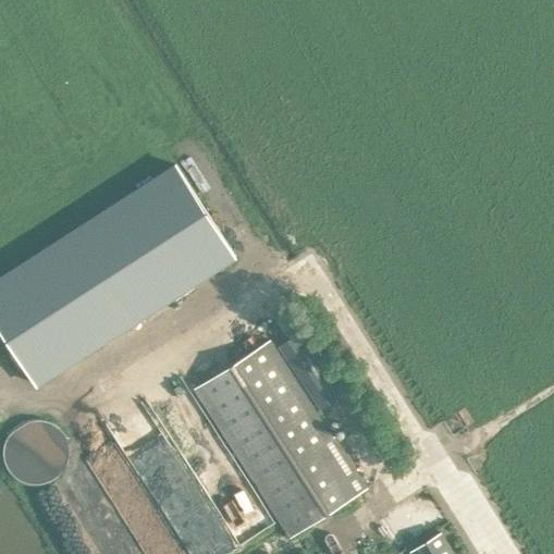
[(172,167),(0,278),(0,336),(34,389),(233,261),(172,167)]
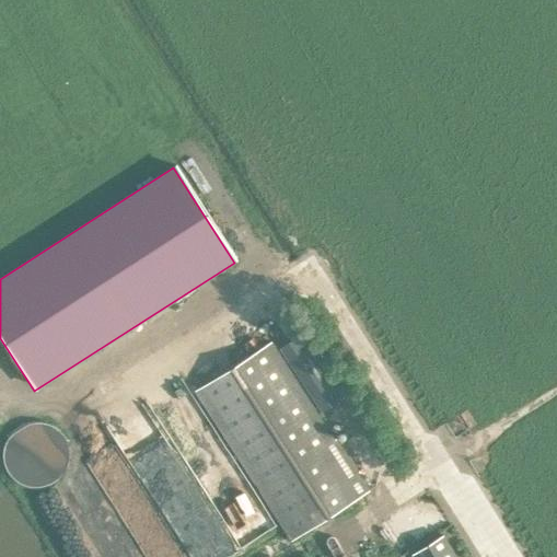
[(294,340),(278,351),(318,413),(334,403),(326,390),(334,384),(311,350),(303,356),(294,340)]
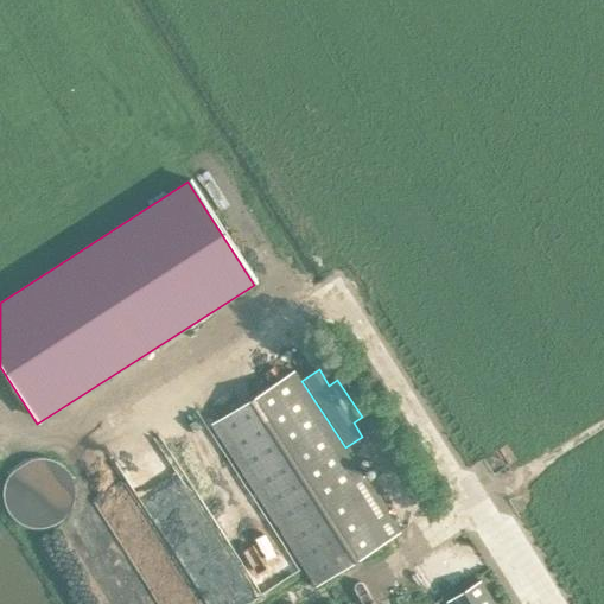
[(393,532),(322,419),(291,370),(208,423),(310,584),(393,532)]
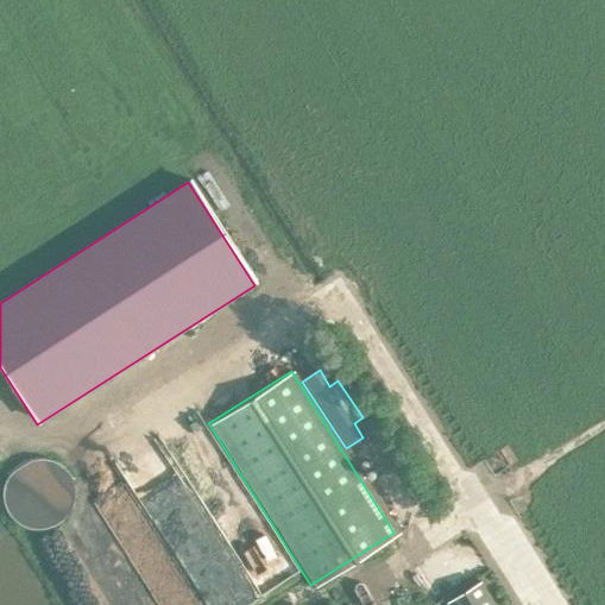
[(62,462),(7,465),(10,509),(30,508),(31,528),(64,527),(62,462)]
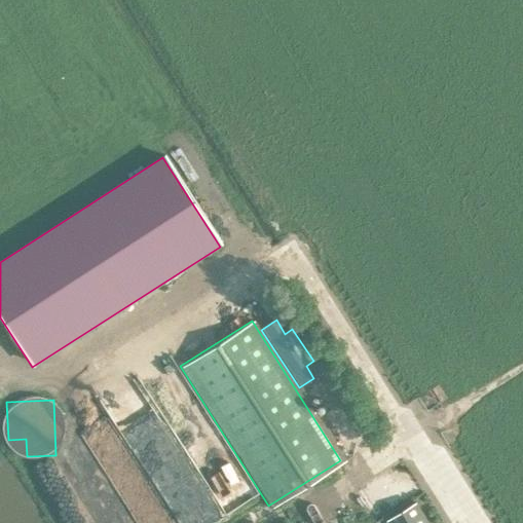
[(385,521),(386,522),(427,522),(415,502),(385,521)]
